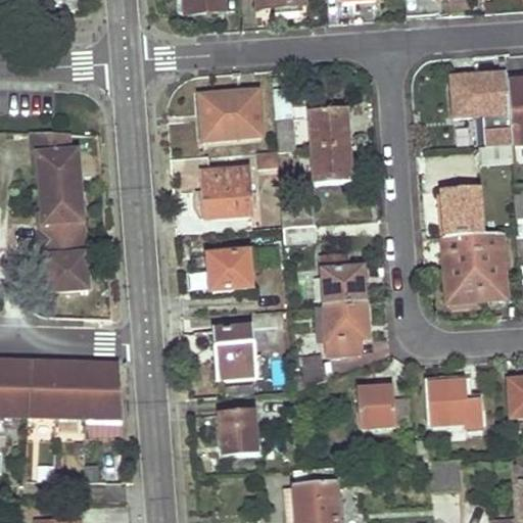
[(43,0),(42,6),(80,12),(82,0),(43,0)]
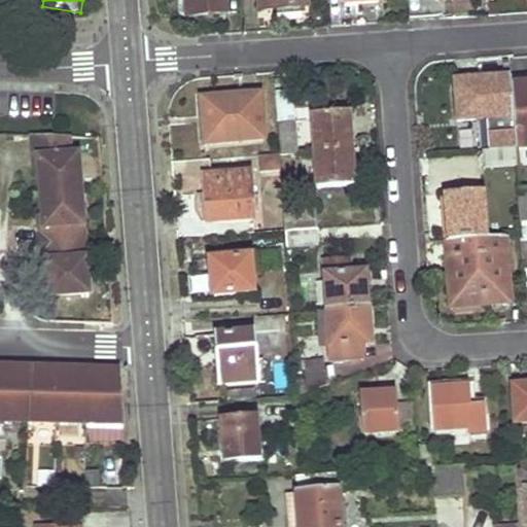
[(197,15),(196,0),(186,0),(186,16),(197,15)]
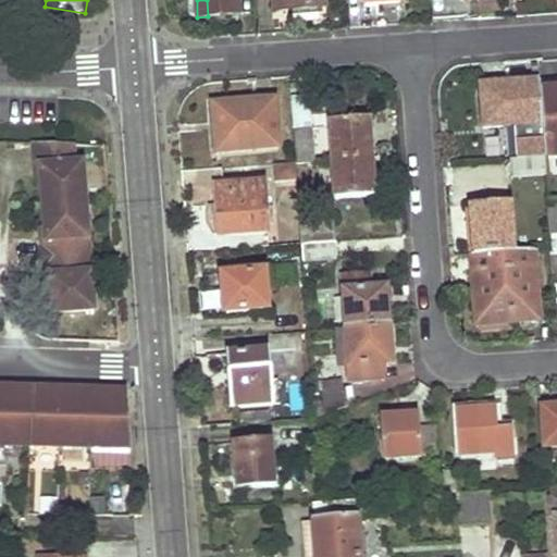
[(207,0),(208,16),(239,14),(237,0),(207,0)]
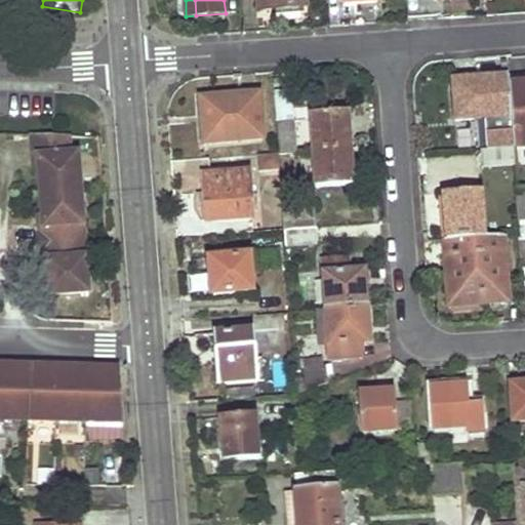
[(306,8),(305,0),(258,0),(259,11),(287,9),(306,8)]
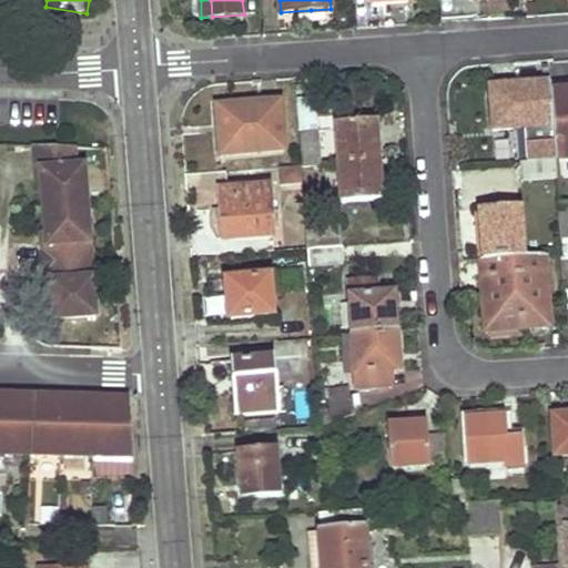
[(567,80),(549,82),(549,83),(549,91),(567,89),(567,80)]
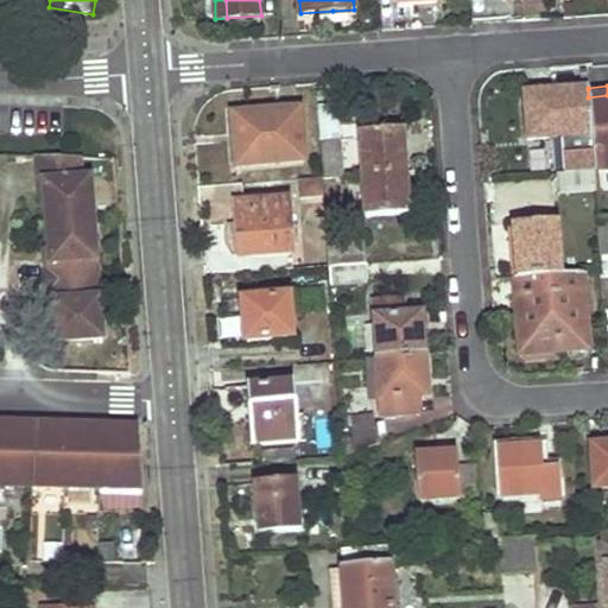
[(562,137),(590,135),(588,97),(588,89),(524,93),(527,140),(538,139),(562,137)]
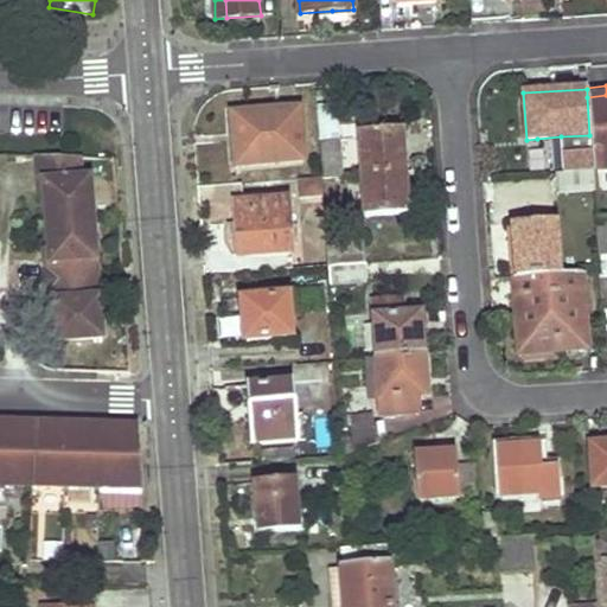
[(592,170),(606,167),(606,95),(587,97),(589,135),(592,170)]
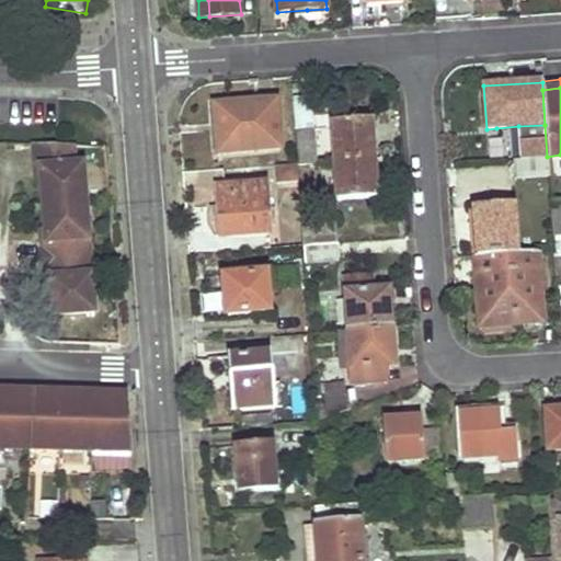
[(217,153),(281,150),(276,103),(259,104),(258,103),(214,106),(217,153)]
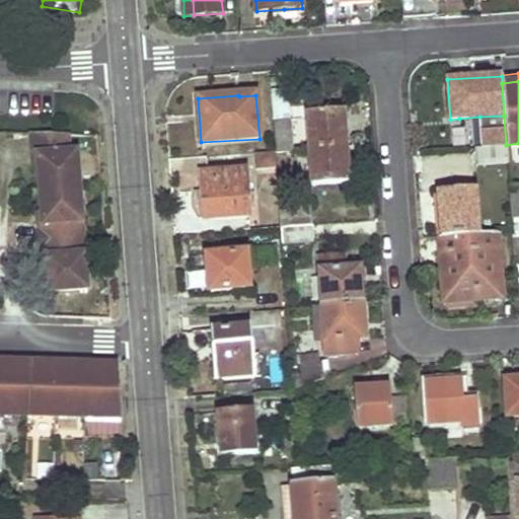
[(306,114),(308,149),(345,147),(344,129),(339,129),(338,110),(306,114)]
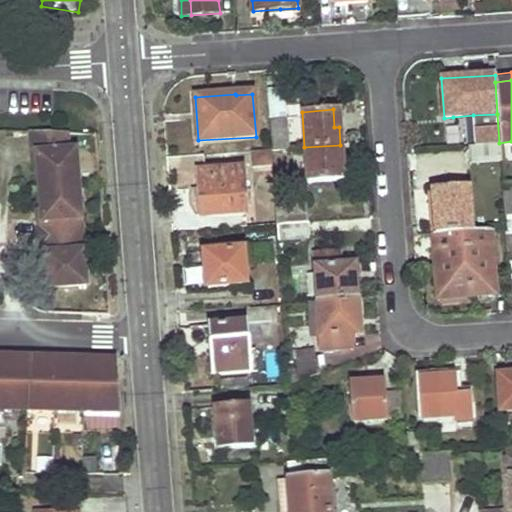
[(470,162),(501,160),(499,143),(497,114),(473,115),(475,145),(469,145),(470,162)]
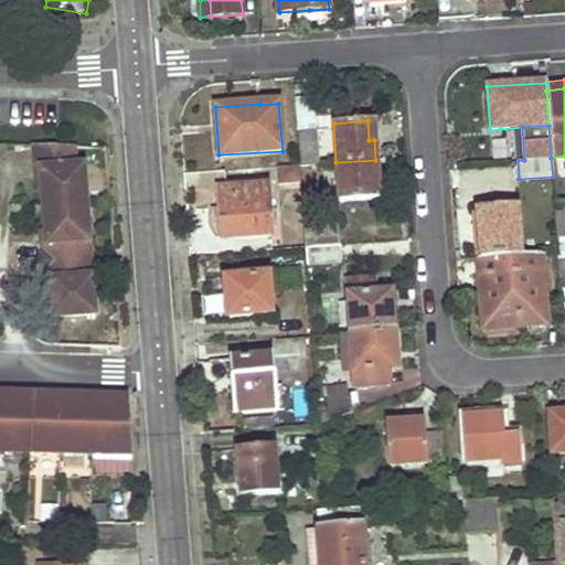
[(297,130),(300,166),(319,164),(317,129),(297,130)]
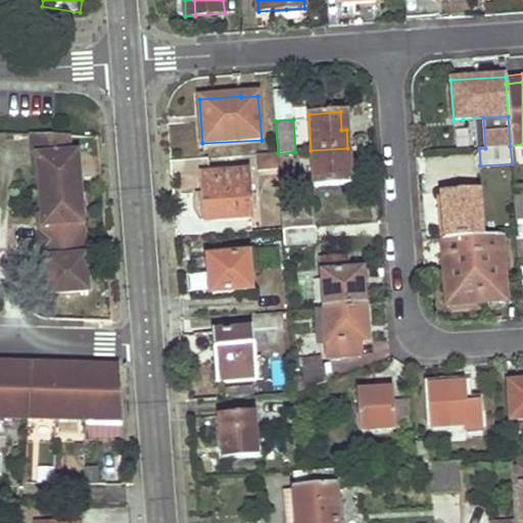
[(66,134),(30,133),(29,155),(33,155),(31,225),(27,225),(25,258),(30,258),(29,291),(49,292),(68,290),(69,249),(55,248),(56,227),(70,228),(74,151),(66,151),(66,134)]
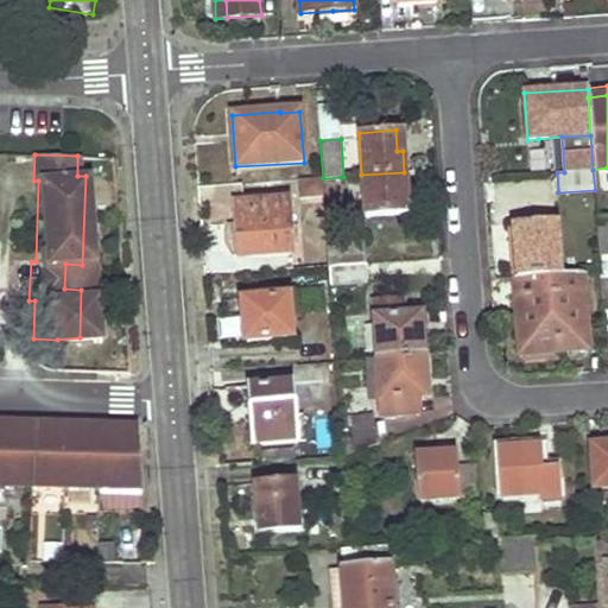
[(361,175),(360,176),(362,217),(401,214),(400,195),(405,194),(404,172),(361,175)]
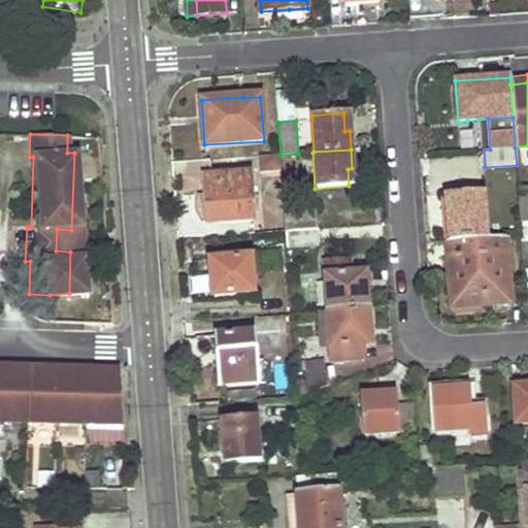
[(312,153),(302,154),(304,189),(315,189),(312,153)]
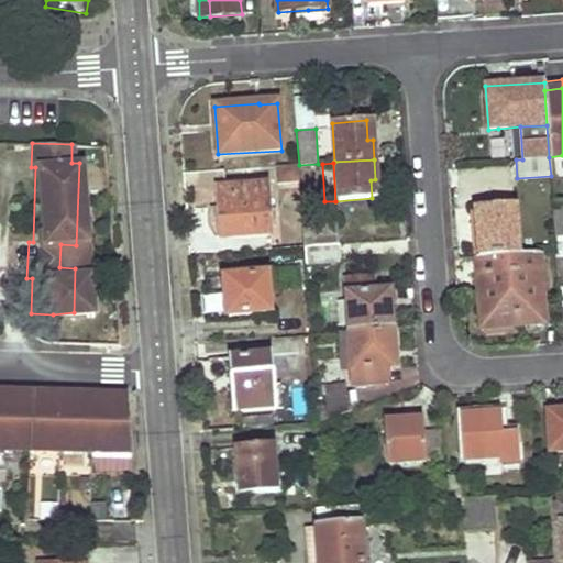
[(276,167),(277,184),(300,183),(299,165),(276,167)]
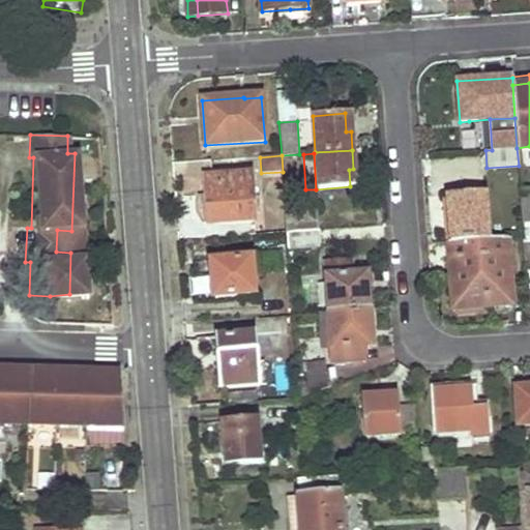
[(207,225),(255,222),(251,174),(210,177),(210,160),(203,162),(207,225)]
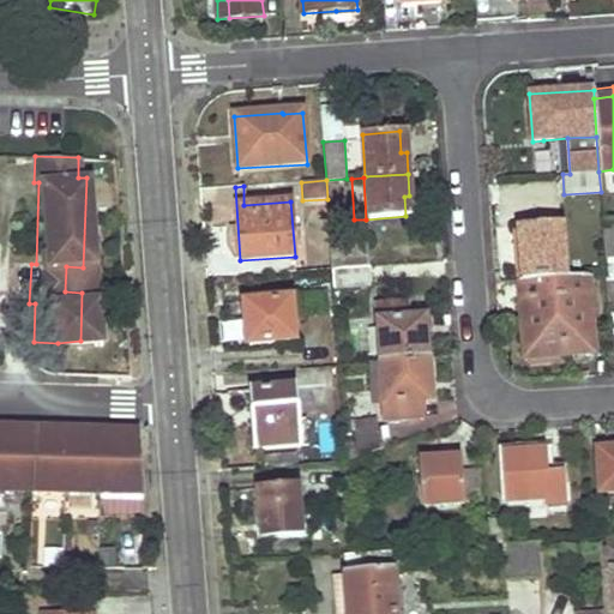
[(605,257),(613,256),(613,218),(602,220),(605,257)]
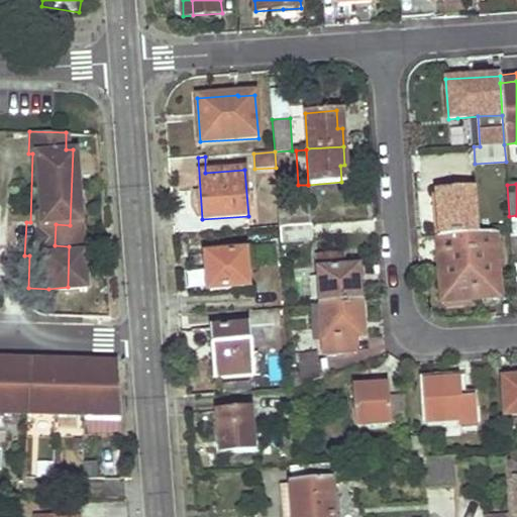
[(440,232),(441,235),(478,232),(475,187),(437,190),(437,193),(440,232)]
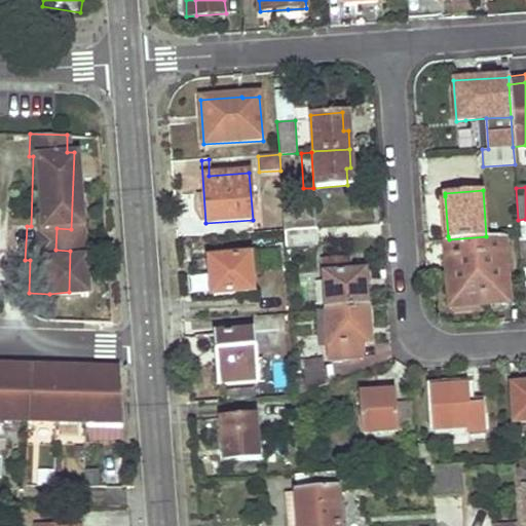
[(285,230),(316,228),(315,212),(284,214),(285,230)]
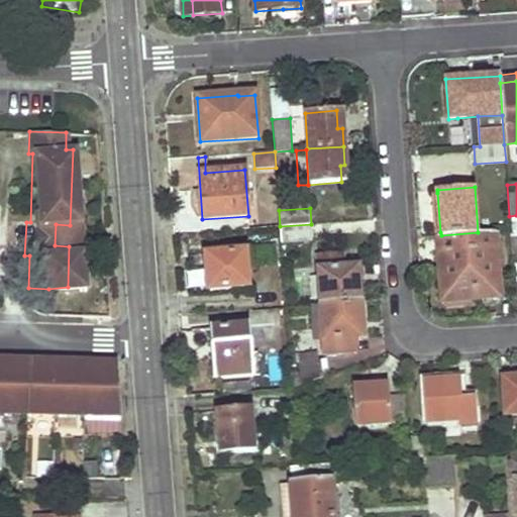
[(281,242),(312,240),(311,224),(280,226),(281,242)]
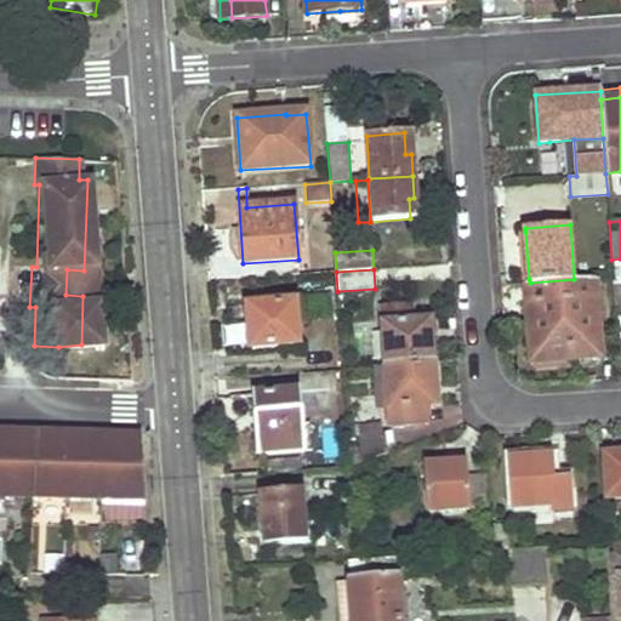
[(531,360),(600,355),(596,278),(574,279),(530,283),(525,283),(527,305),(531,303),(534,331),(529,331),(531,360)]
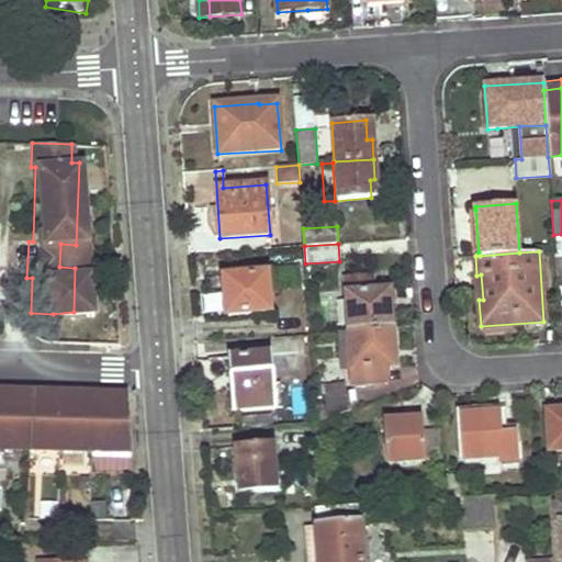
[(226,316),(270,313),(268,288),(267,274),(223,278),(226,316)]
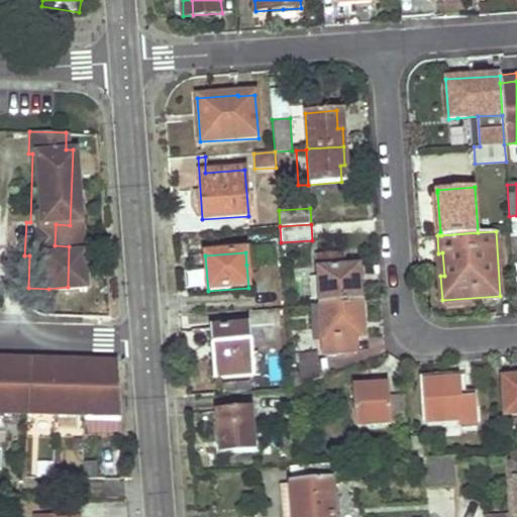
[(316,255),(320,304),(360,301),(359,286),(357,266),(344,266),(343,254),(316,255)]
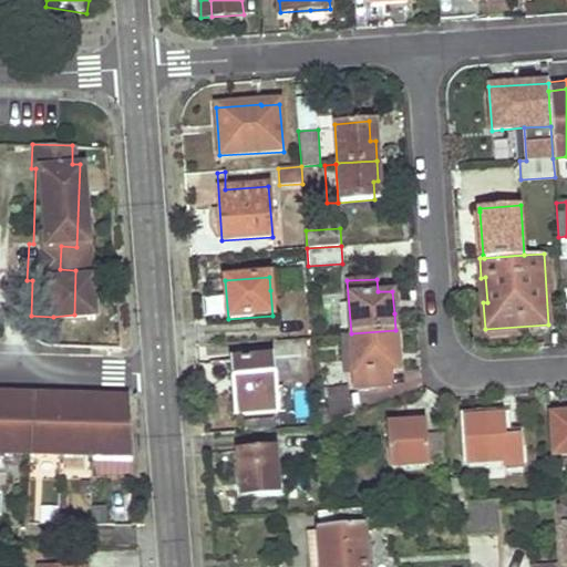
[(352,390),(382,388),(381,370),(388,370),(398,370),(395,330),(351,333),(346,333),(344,334),(344,340),(349,339),(351,373),(352,390)]
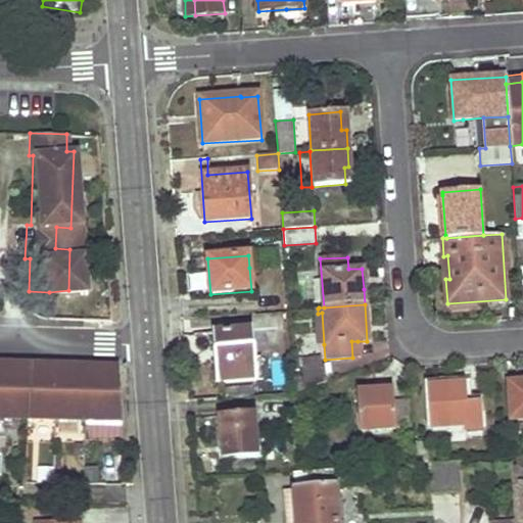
[(318,308),(314,308),(316,344),(324,344),(322,313),(318,314),(318,308)]
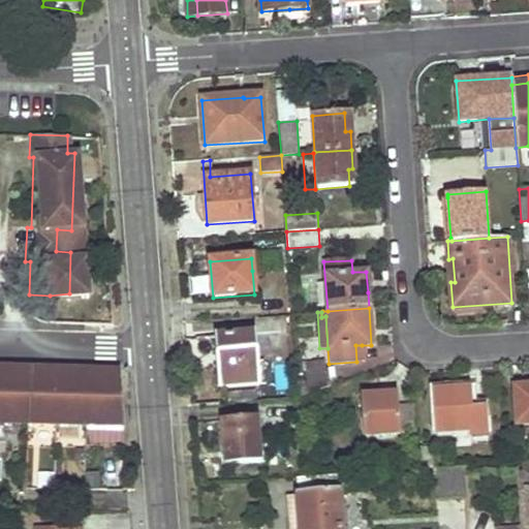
[(223,387),(258,384),(255,333),(216,336),(217,355),(221,355),(223,387)]
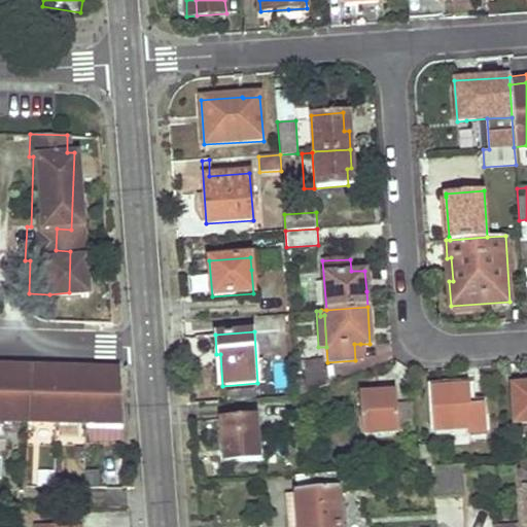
[(320,359),(301,361),(303,371),(321,369),(320,359)]
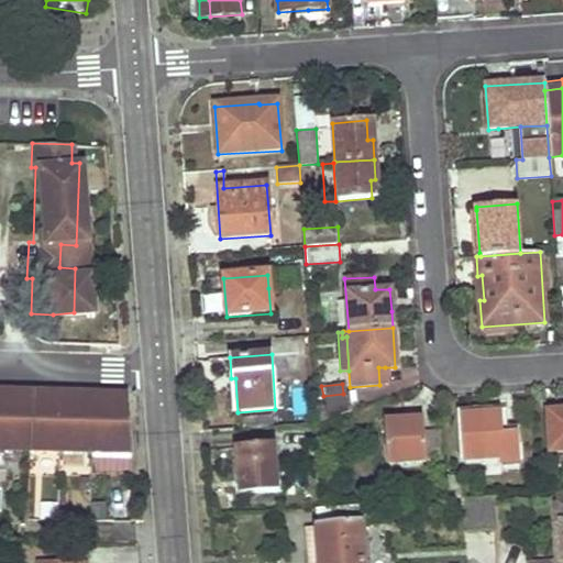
[(313,388),(317,422),(351,411),(349,393),(343,394),(323,396),(321,386),(313,388)]
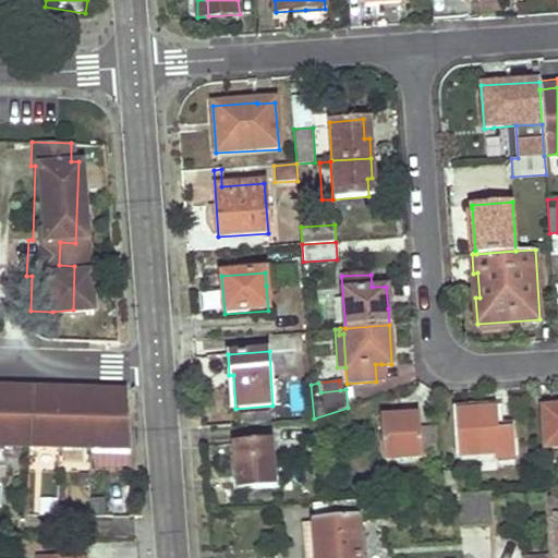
[(0,388),(0,448),(32,449),(34,390),(0,388)]
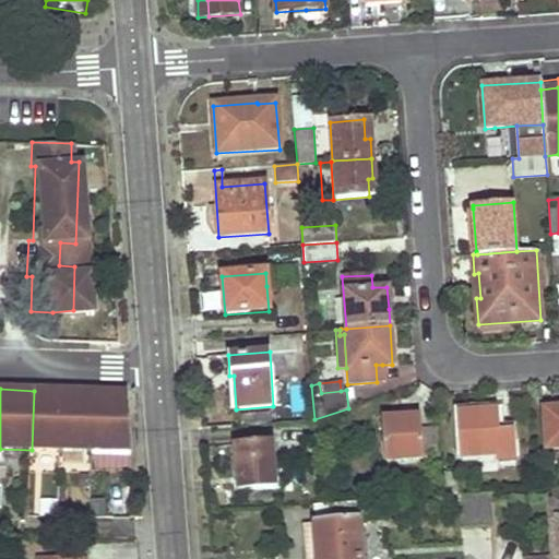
[(127,394),(34,391),(32,450),(131,454),(127,394)]
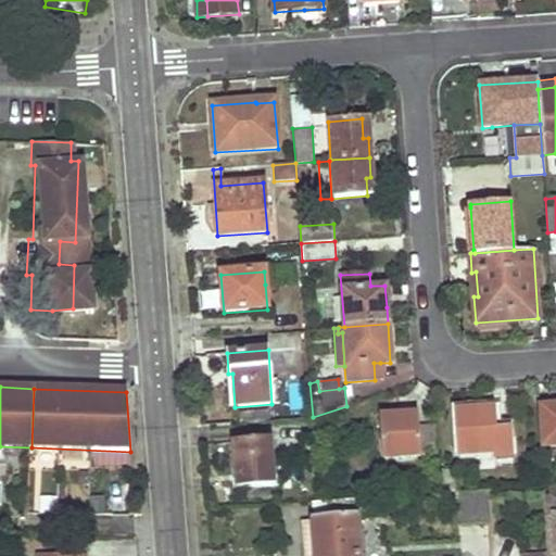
[(555,404),(540,406),(543,447),(555,446),(555,404)]
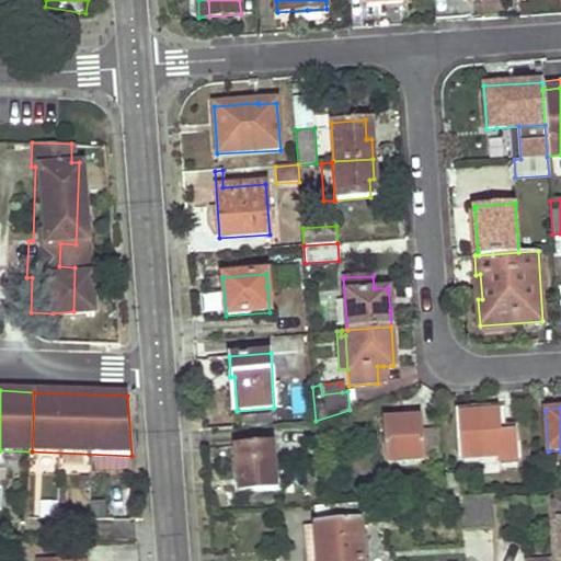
[(499,462),(515,462),(512,433),(496,434),(495,419),(478,420),(477,414),(459,415),(462,459),(499,457),(499,462)]
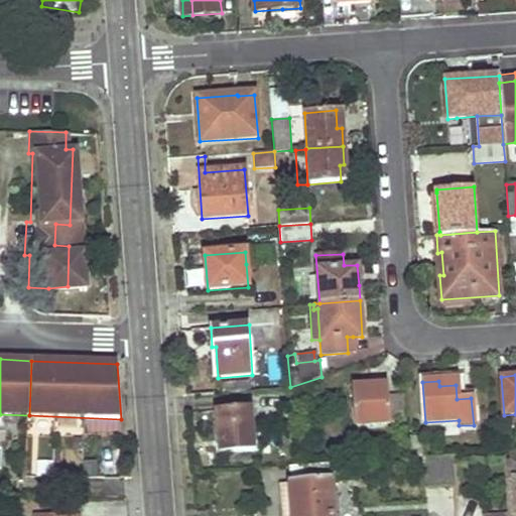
[(352,387),(355,425),(405,421),(403,394),(388,395),(388,390),(372,391),(371,386),(352,387)]
